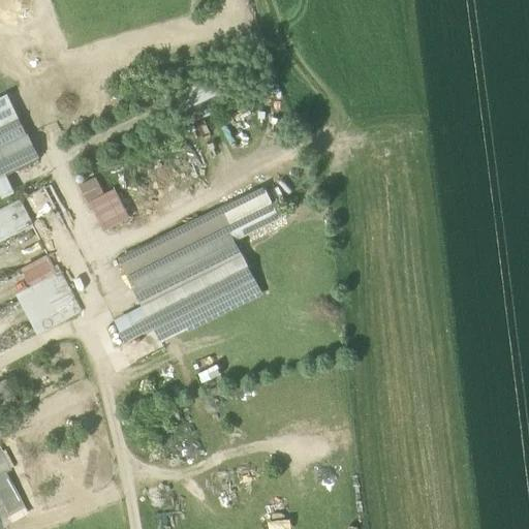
[(245,59),(173,95),(180,110),(182,113),(220,94),(254,76),(245,59)]
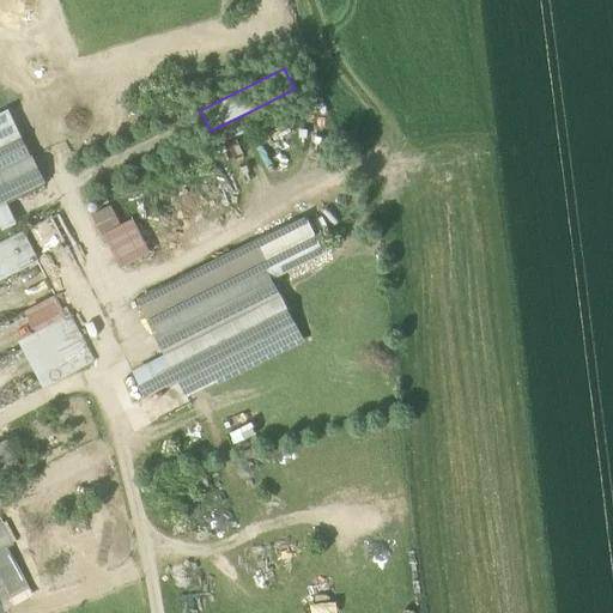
[(262,123),(255,109),(211,131),(208,127),(196,133),(206,152),(262,123)]
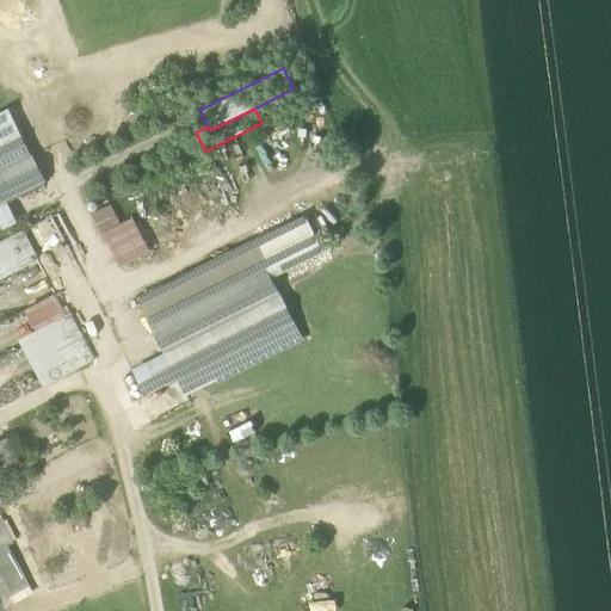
[(0,112),(0,150),(22,140),(7,110),(0,112)]
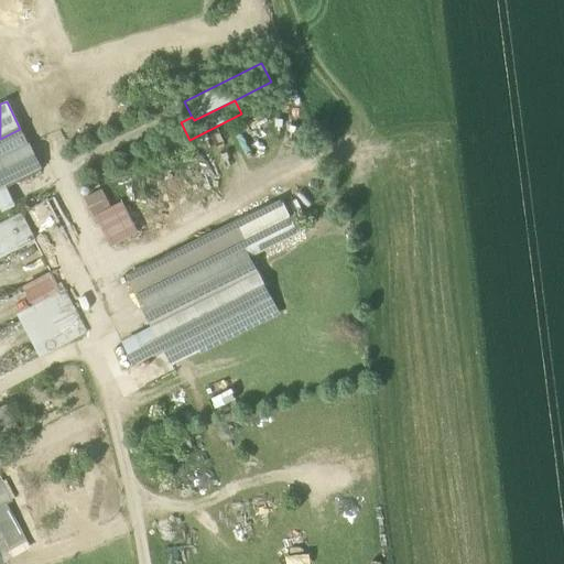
[(0,139),(0,158),(28,144),(20,129),(0,139)]
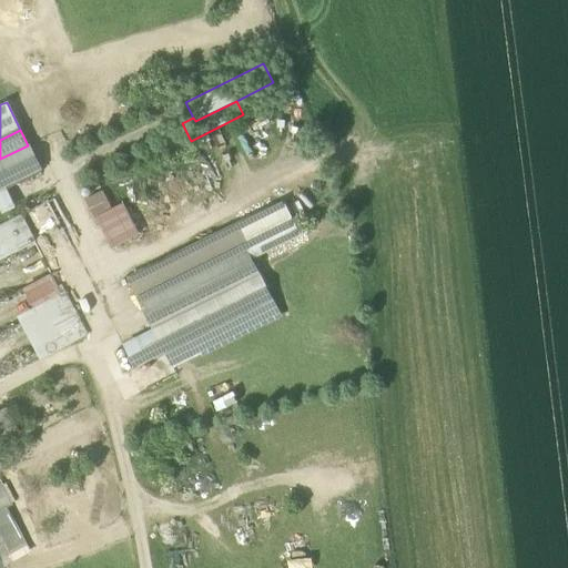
[(0,190),(41,171),(36,161),(28,145),(0,159),(0,190)]
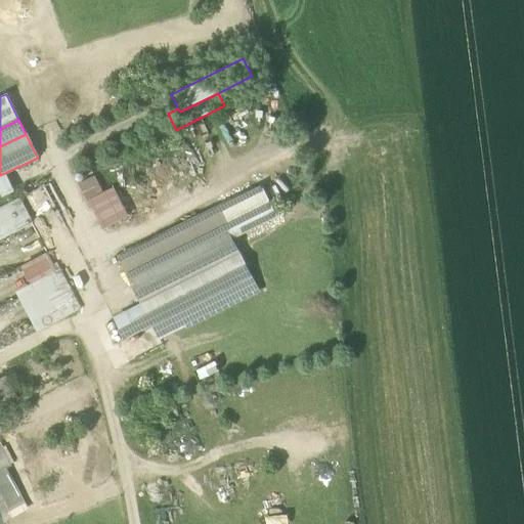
[(119,258),(130,280),(226,232),(231,242),(278,218),(262,186),(119,258)]
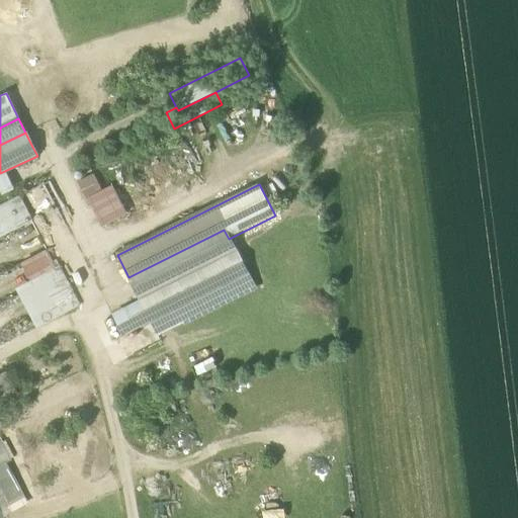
[(19,196),(0,205),(0,237),(31,222),(19,196)]
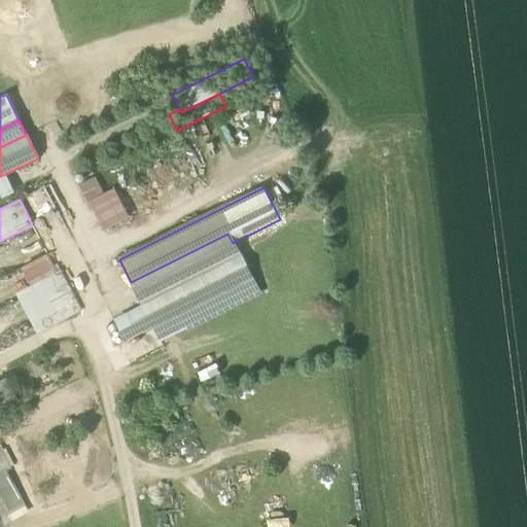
[(131,282),(154,328),(251,280),(233,243),(227,234),(131,282)]
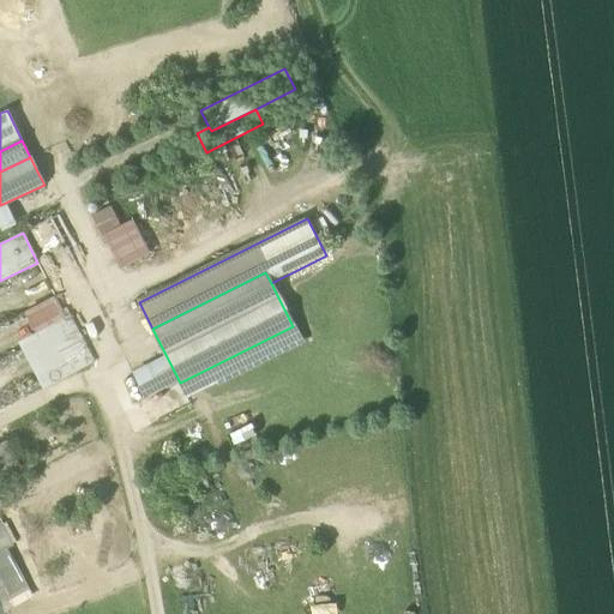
[(71,315),(18,342),(42,390),(95,362),(71,315)]
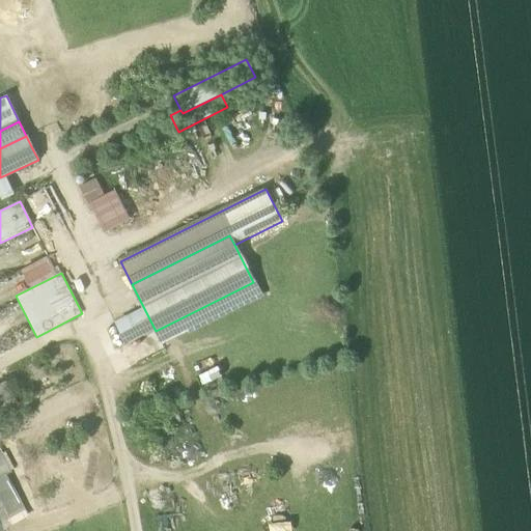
[(260,297),(253,282),(156,331),(163,345),(260,297)]
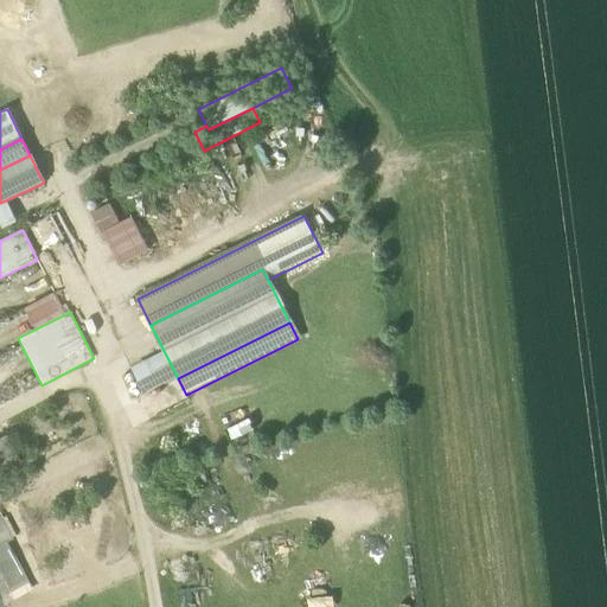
[(0,599),(4,606),(32,589),(10,544),(14,542),(4,519),(0,521),(0,599)]
